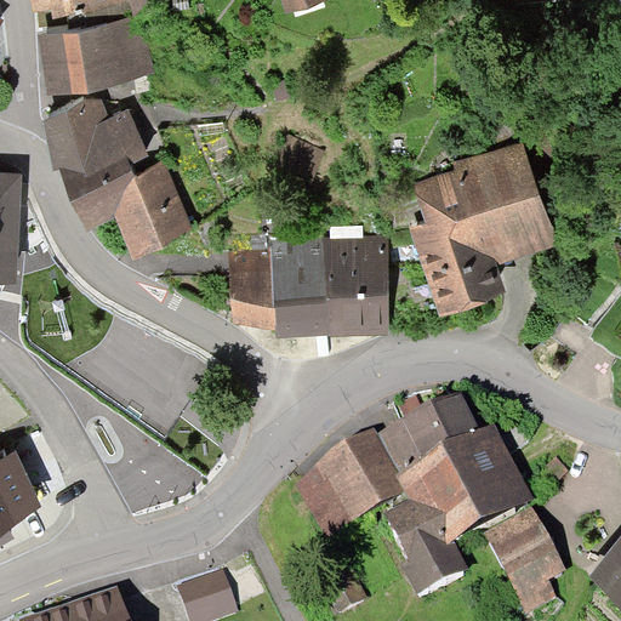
[(34,0),(36,10),(51,6),(53,18),(67,15),(68,20),(80,16),(83,24),(141,12),(176,3),(174,0),(34,0)]
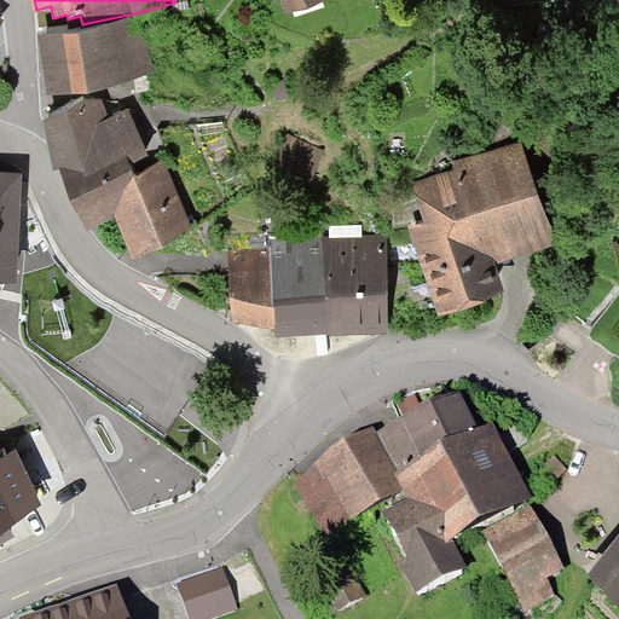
[(284,0),(289,12),(329,0),(284,0)]
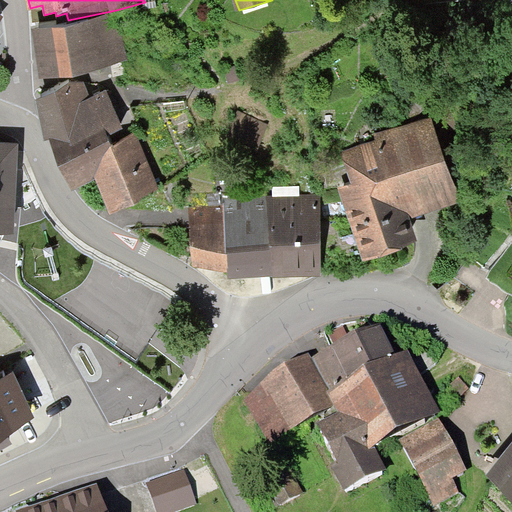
[(68,20),(29,28),(39,78),(126,61),(116,10),(68,20)]
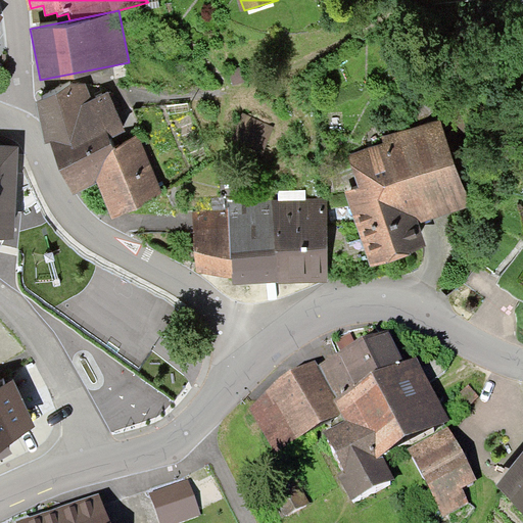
[(229,70),(233,84),(247,81),(243,66),(229,70)]
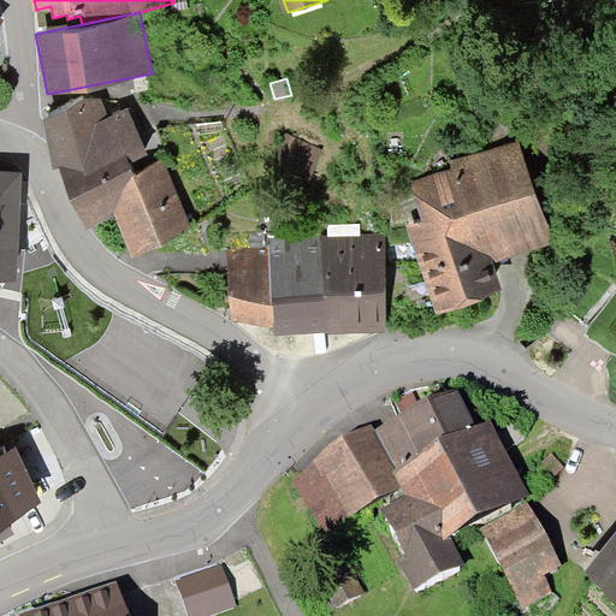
[(83,100),(42,122),(53,169),(59,166),(70,200),(134,171),(136,177),(153,169),(128,110),(110,119),(102,102),(83,100)]
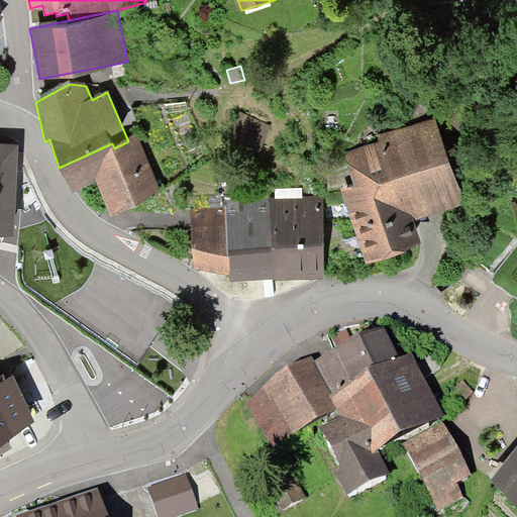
[(378,142),(342,154),(353,186),(340,191),(365,263),(421,244),(413,222),(464,204),(435,117),(376,137),(378,142)]
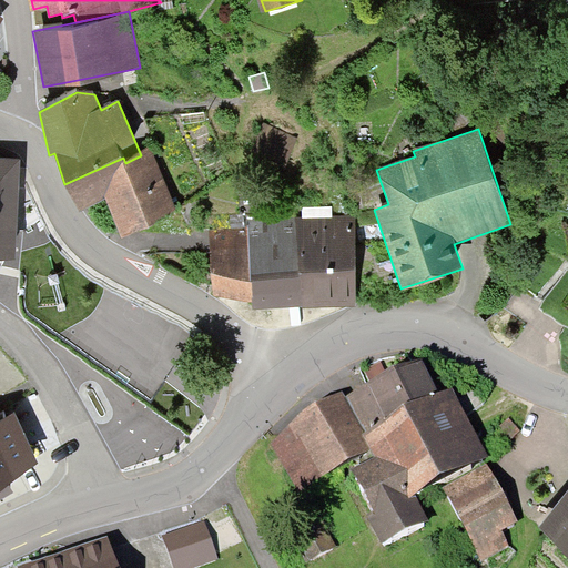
[(123,158),(64,184),(78,214),(107,201),(123,239),(180,214),(151,151),(141,155),(125,163),(123,158)]
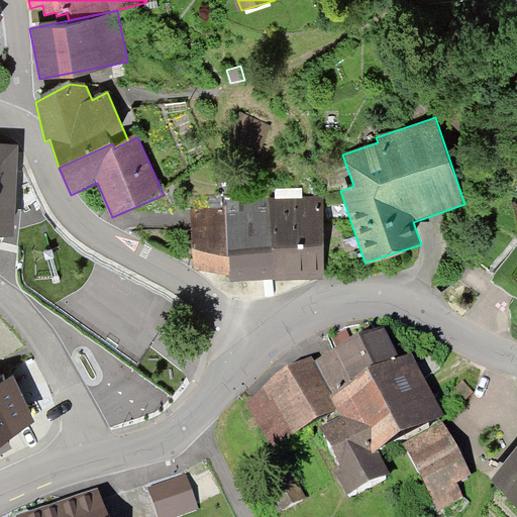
[(20,144),(0,142),(0,233),(14,234),(20,144)]
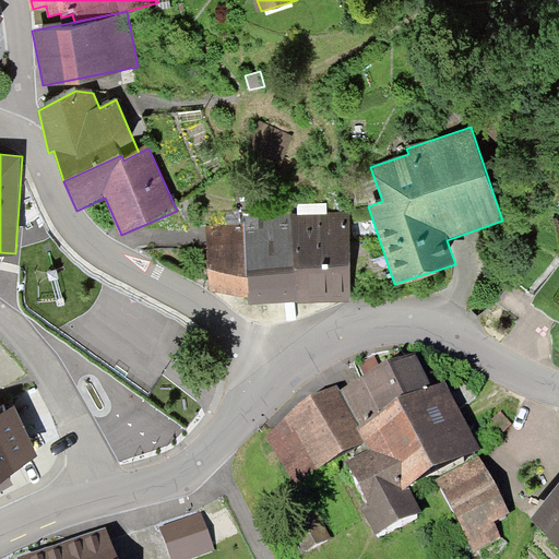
[(245,217),(246,225),(248,297),(248,304),(296,301),(296,302),(352,300),(348,213),(290,215),(290,216),(245,217)]
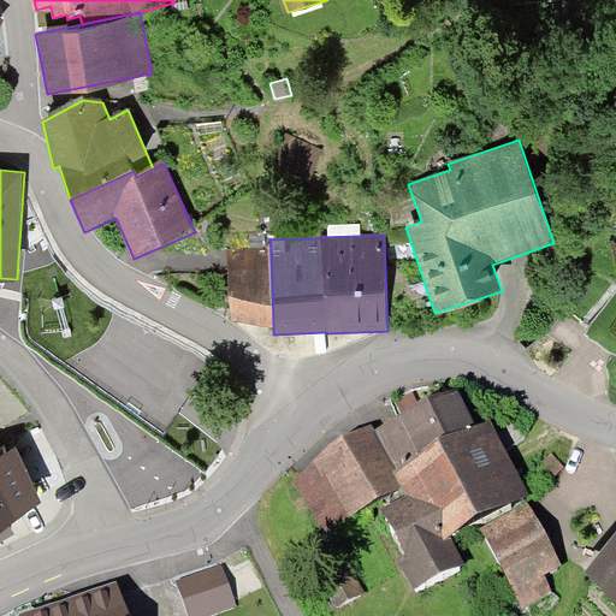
[(273,327),(271,248),(226,249),(232,321),(273,327)]
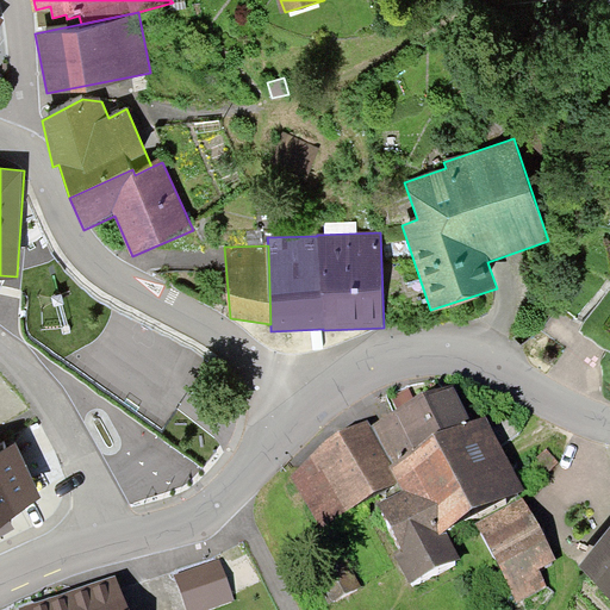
[(372,425),(392,464),(473,421),(453,383),(372,425)]
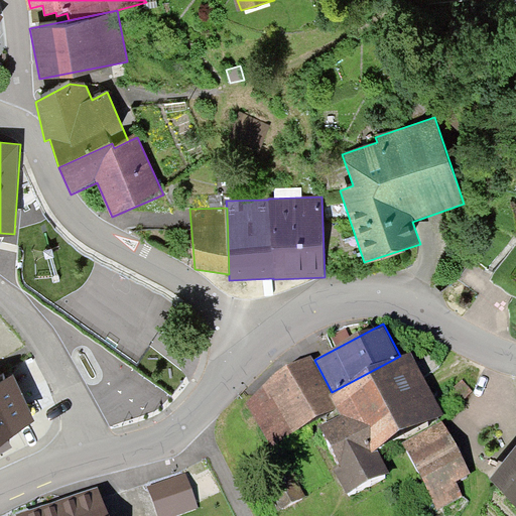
[(332,392),(329,393),(337,408),(340,413),(318,424),(340,464),(333,468),(347,495),(390,472),(378,447),(443,412),(410,350),(400,356),(332,392)]
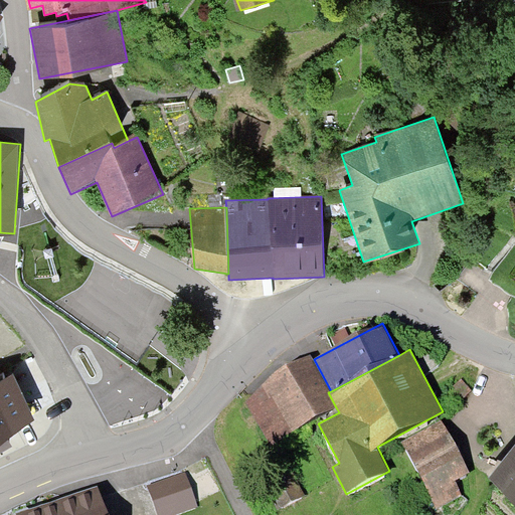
[(314,359),(311,354),(287,363),(245,400),(270,447),(336,407),(328,392),(331,391),(314,359)]
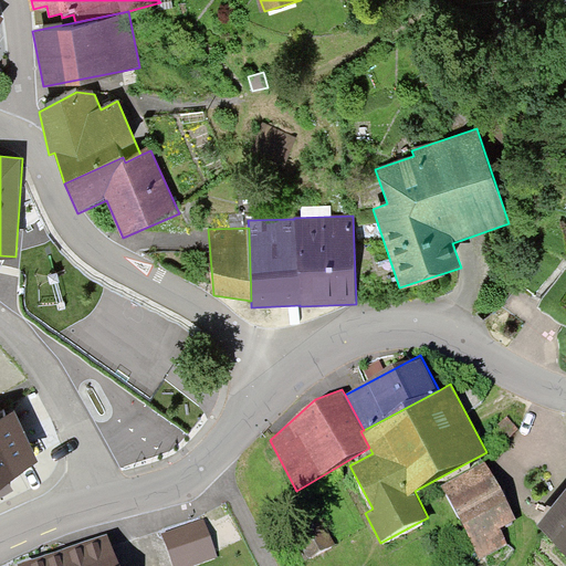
[(0,482),(38,463),(14,412),(0,419),(0,482)]
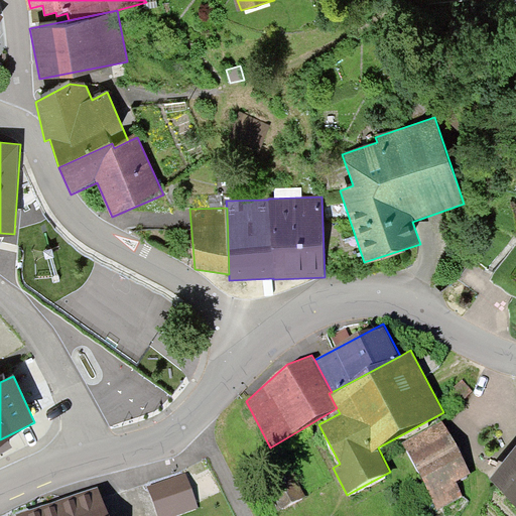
[(471,474),(443,421),(404,442),(439,509),(464,496),(456,482),(471,474)]
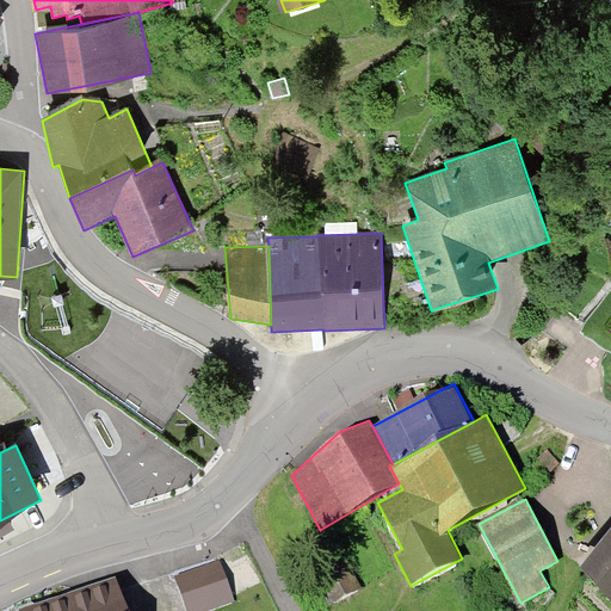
[(610,529),(579,568),(610,593),(610,529)]
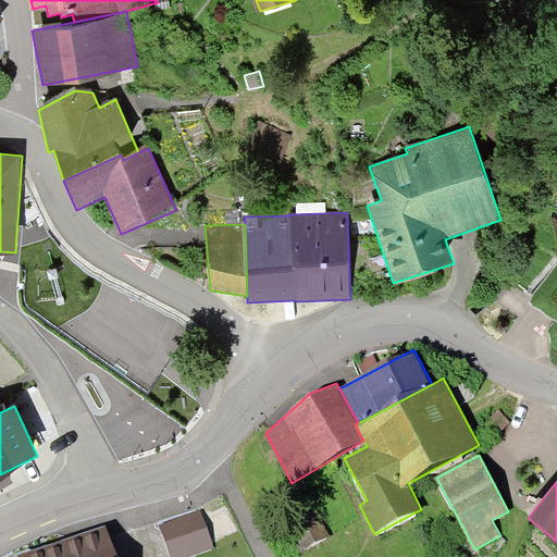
[(183,556),(214,546),(201,510),(159,524),(171,556),(183,556)]
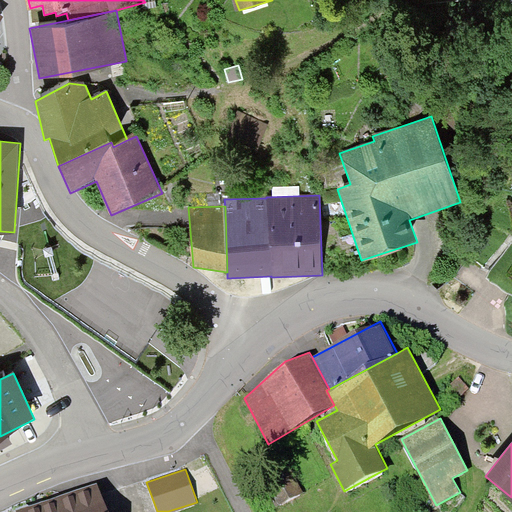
[(108,511),(97,482),(17,510),(17,511),(108,511)]
